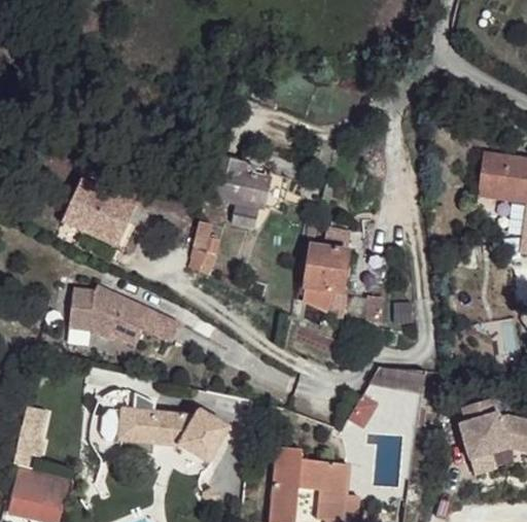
[(526,158),(489,152),(484,195),(526,200),(526,158)]
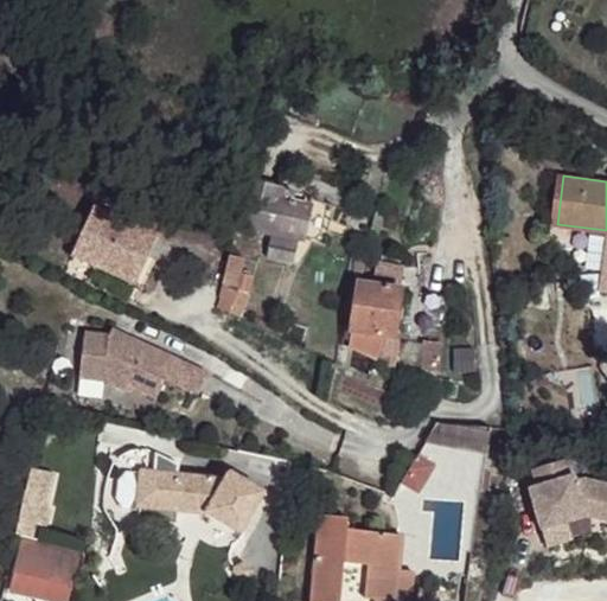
[(294,189),(246,178),(235,221),(272,230),(298,236),(301,237),(310,200),(292,197),(294,189)]
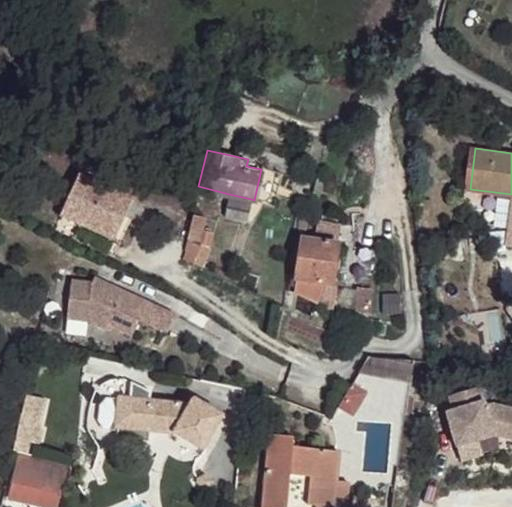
[(133,194),(81,171),(63,210),(101,227),(104,219),(119,226),(133,194)]
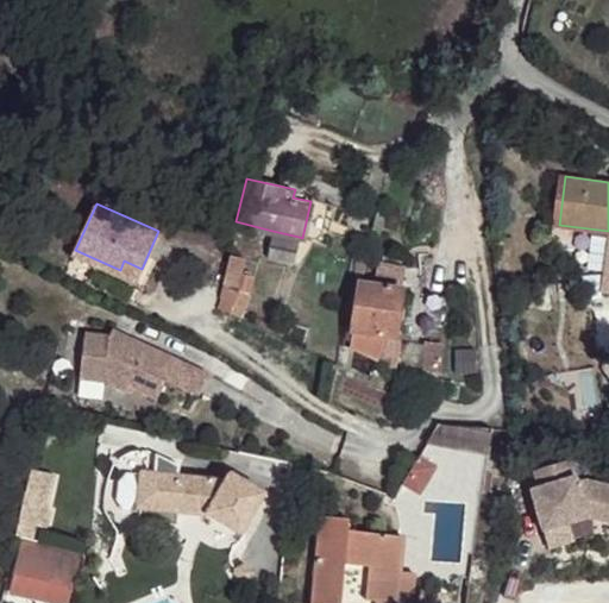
[(293,258),(299,237),(272,231),(268,252),(293,258)]
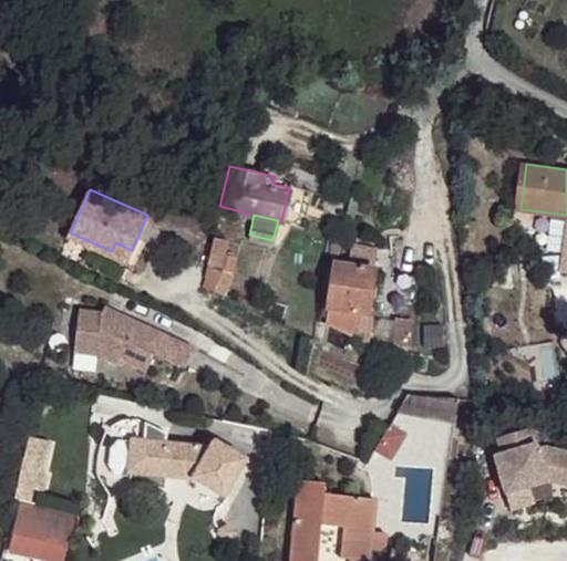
[(226,236),(214,234),(205,271),(209,272),(216,274),(226,236)]
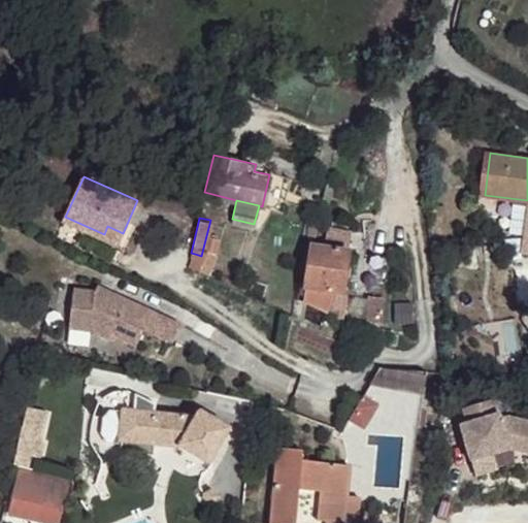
[(123,233),(107,226),(104,234),(119,241),(123,233)]
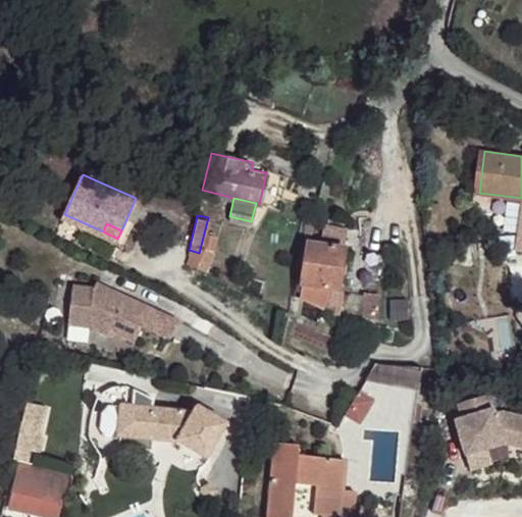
[(343,233),(321,230),(317,242),(342,245),(343,233)]
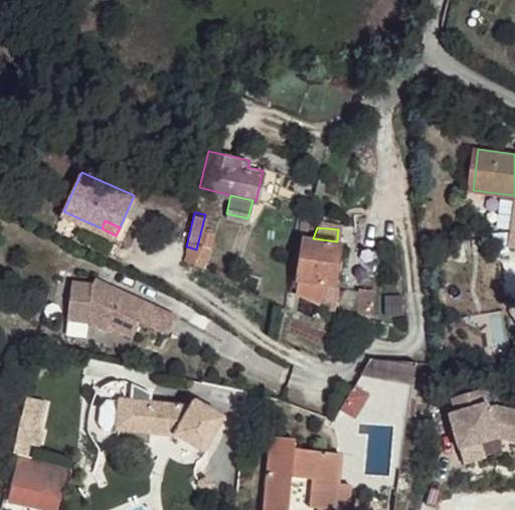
[(313,238),(302,237),(297,285),(321,299),(328,282),(335,283),(339,242),(337,241),(313,238)]
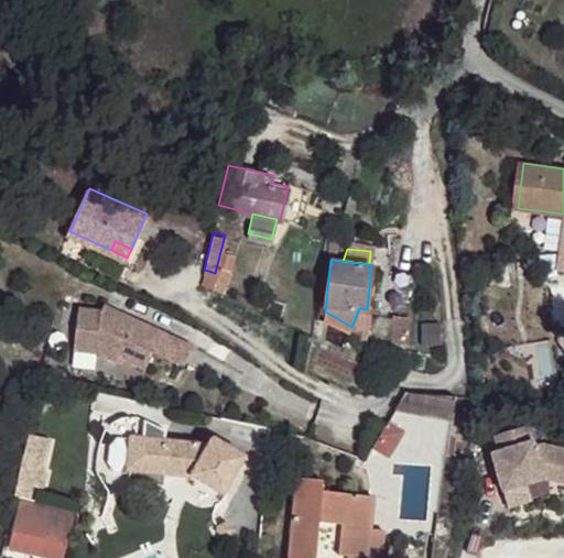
[(416,271),(389,270),(392,317),(409,316),(416,271)]
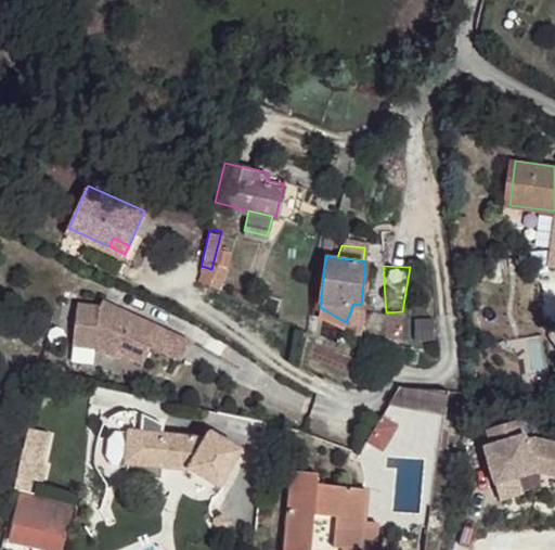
[(211,269),(205,267),(202,275),(217,282),(220,275),(211,269)]
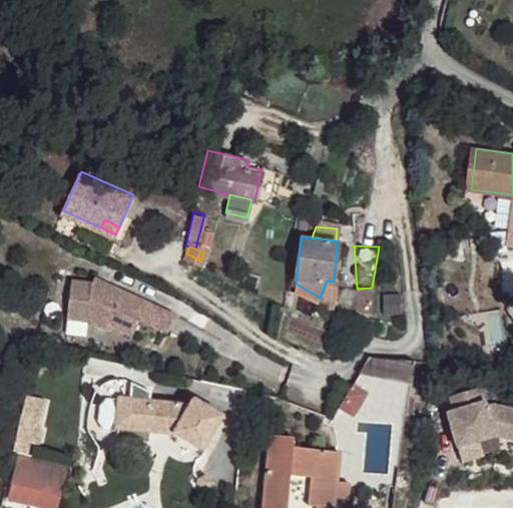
[(91,281),(69,279),(65,318),(85,320),(107,331),(110,325),(131,336),(139,321),(167,334),(175,315),(94,277),(91,281)]
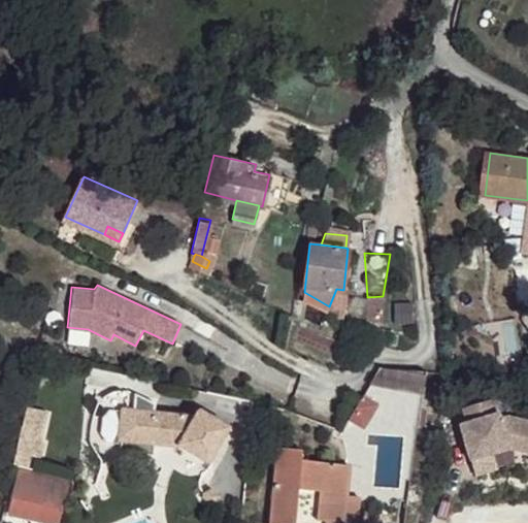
[(377,401),(363,392),(349,414),(364,424),(377,401)]
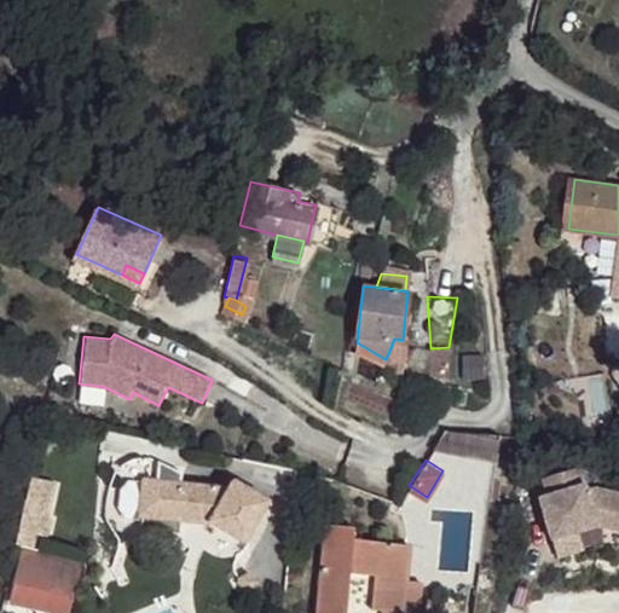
[(583,466),(545,475),(550,493),(543,496),(554,536),(599,524),(618,528),(618,491),(597,486),(589,489),(583,466)]
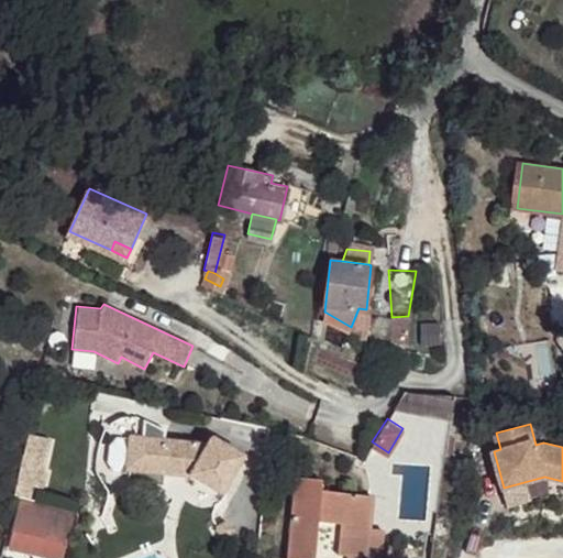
[(172,437),(131,433),(128,467),(167,471),(162,468),(161,465),(157,460),(155,458),(156,453),(159,451),(163,448),(168,442),(172,437)]
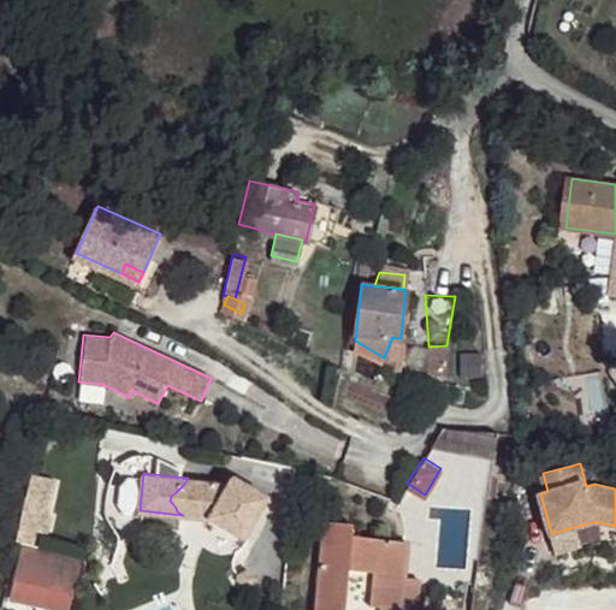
[(42,477),(31,474),(17,538),(27,542),(33,507),(28,505),(30,499),(36,499),(42,477)]
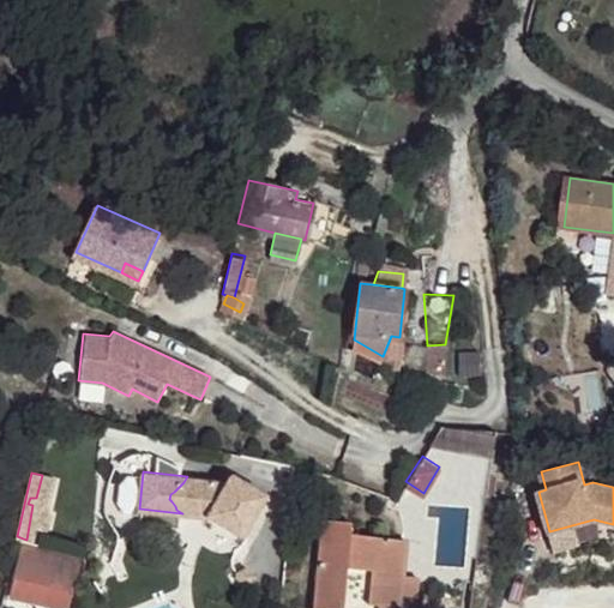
[(227,482),(187,476),(184,482),(178,488),(174,492),(170,494),(169,499),(172,501),(175,506),(176,510),(182,513),(211,516),(242,536),(268,495),(233,474),(227,482)]
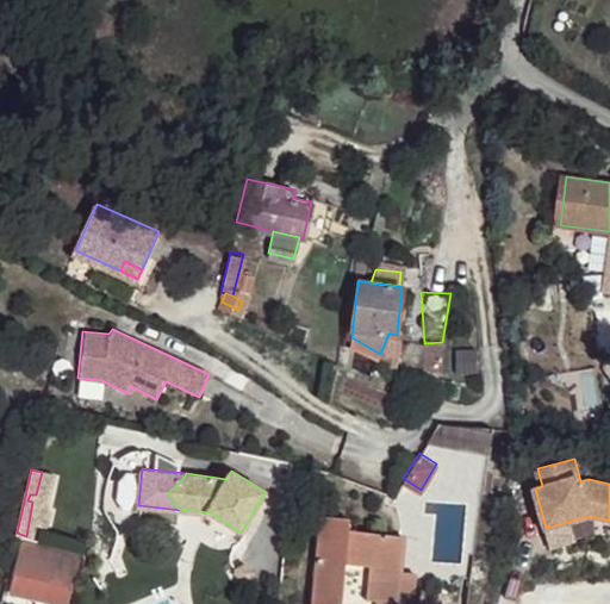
[(350,520),(323,516),(313,603),(342,603),(343,597),(377,601),(397,602),(399,572),(404,537),(349,531),(350,520)]
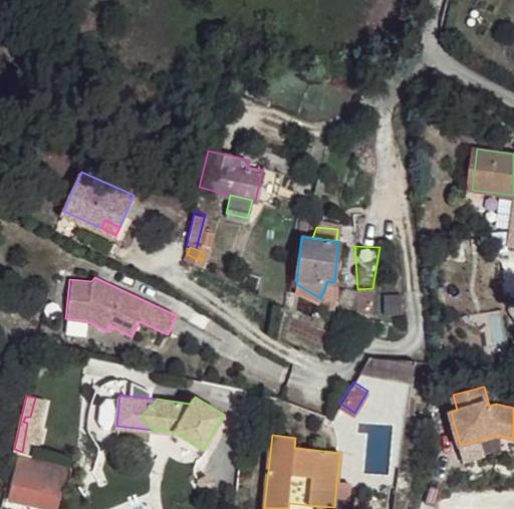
[(41,460),(17,456),(15,470),(38,475),(41,460)]
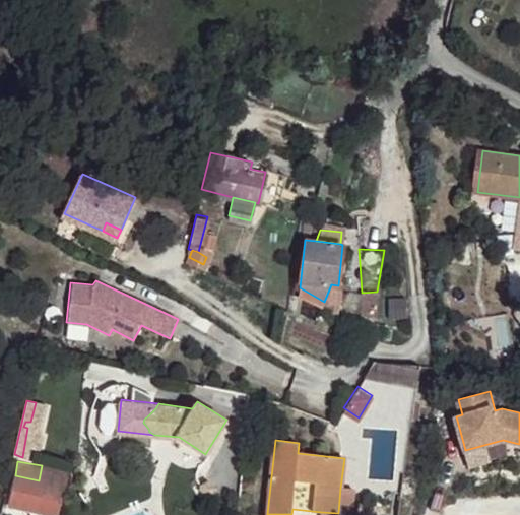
[(55,514),(62,469),(42,465),(39,480),(15,475),(10,514),(55,514)]
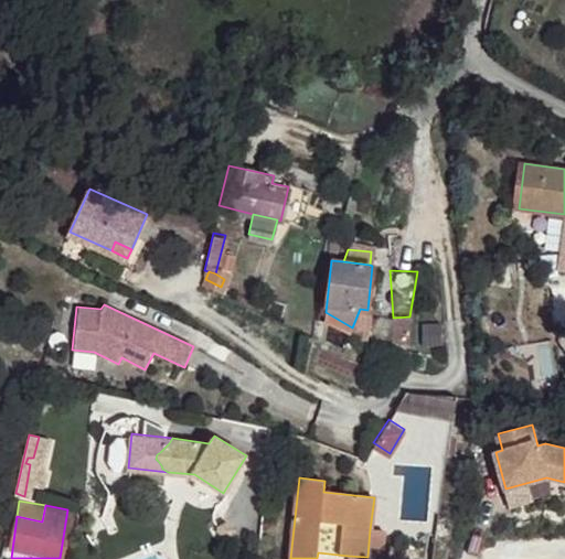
[(381,558),(384,530),(370,529),(368,557),(349,556),(348,558),(381,558)]
